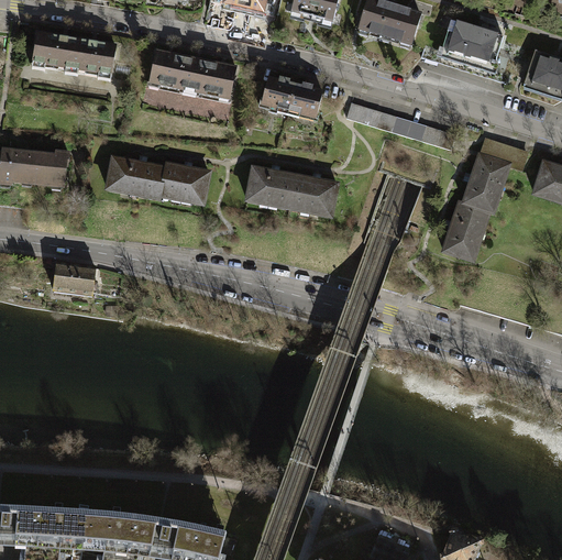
[(313,15),(328,20),(331,0),(288,0),(287,9),(300,12),(299,15),(311,18),(312,19),(313,15)]
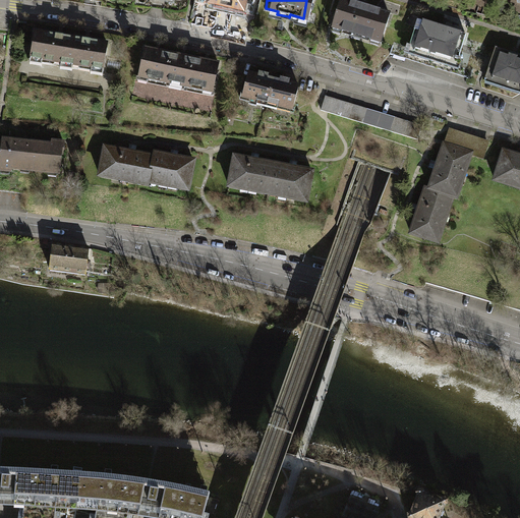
[(339,0),(336,13),(332,29),(347,34),(383,44),(392,11),(360,2),(353,0),(339,0)]
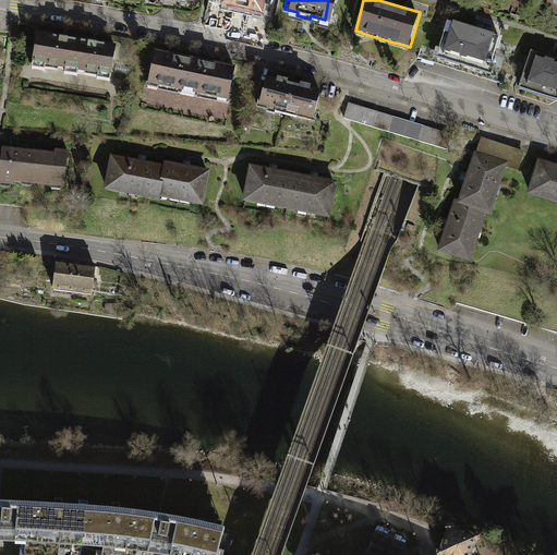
[(471,26),(446,19),(436,51),(487,67),(488,62),(491,62),(492,60),(489,59),(497,35),(471,26)]
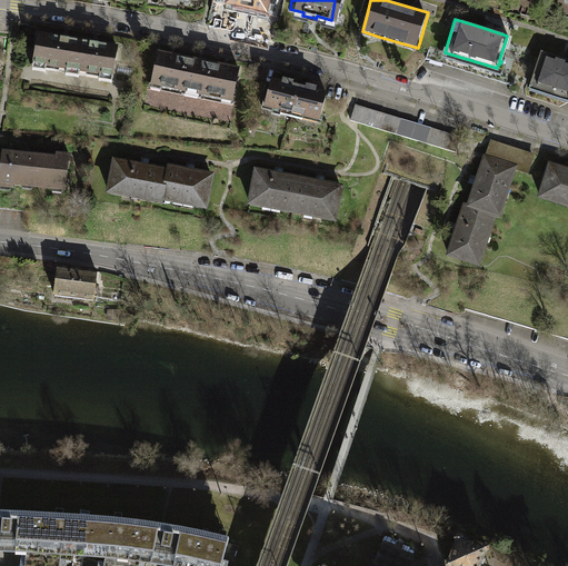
[(78,68),(85,69),(89,40),(63,37),(37,32),(31,67),(43,69),(43,62),(66,67),(65,71),(77,73),(78,68)]
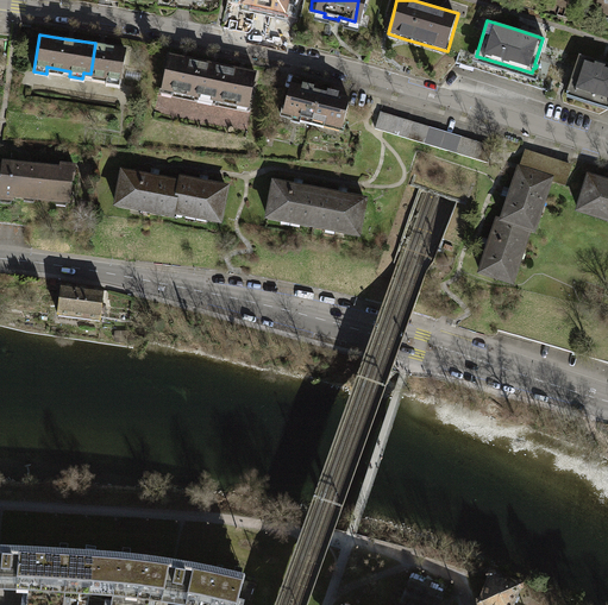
[(113,46),(95,43),(91,74),(106,76),(105,82),(118,84),(124,48),(113,46)]
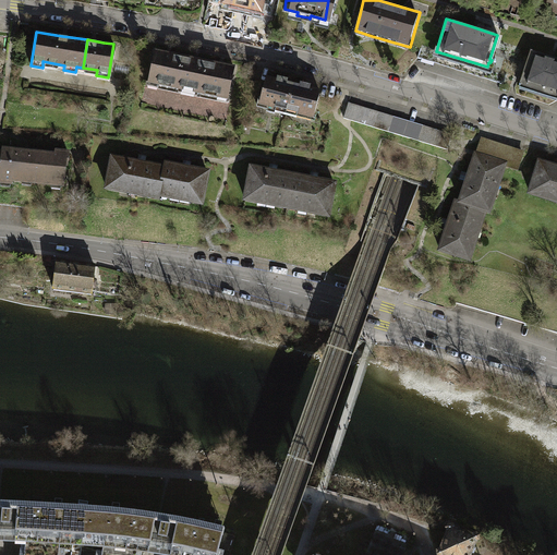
[(172,52),(154,48),(147,80),(174,85),(181,55),(172,52)]
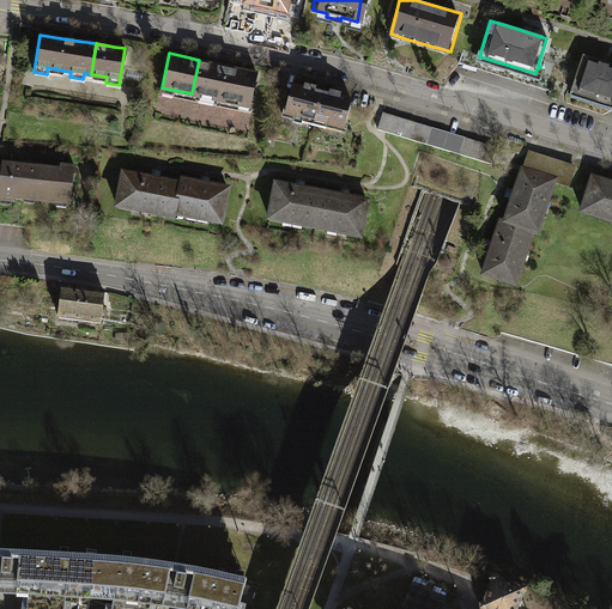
[(611,62),(603,60),(581,53),(576,67),(569,90),(611,104),(611,62)]
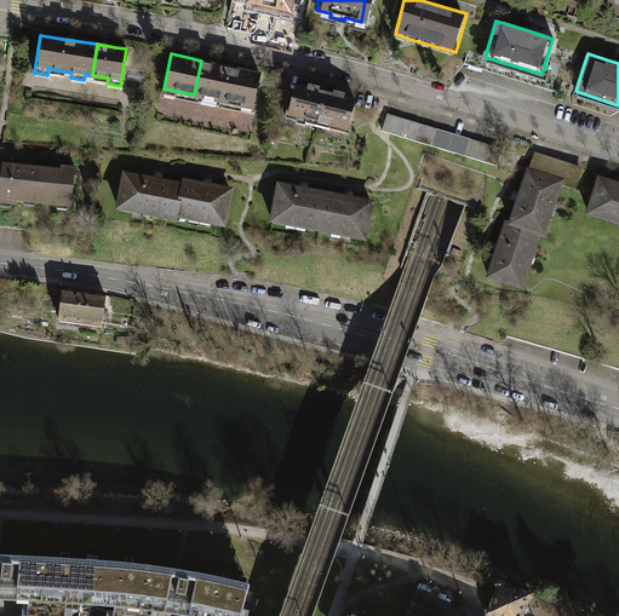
[(201,61),(194,95),(221,101),(228,65),(224,64),(201,61)]
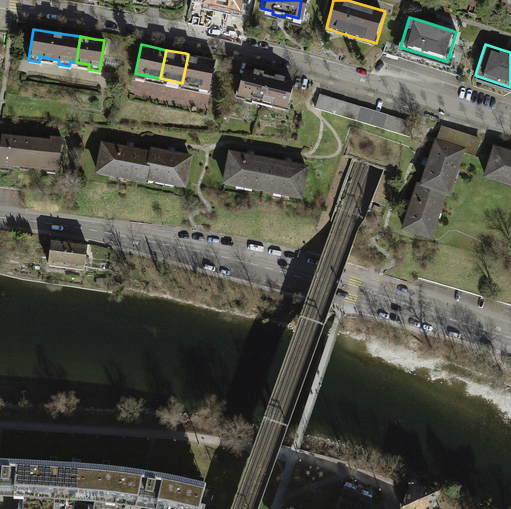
[(188,54),(182,83),(208,88),(214,60),(207,58),(188,54)]
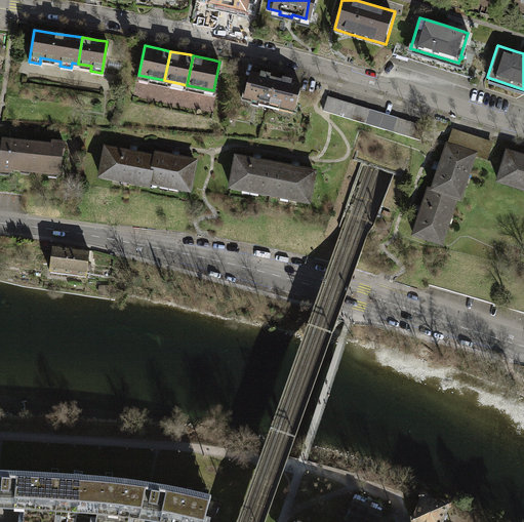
[(257,103),(268,105),(275,77),(268,75),(268,73),(265,72),(260,71),(259,74),(250,71),(244,94),(258,98),(257,103)]
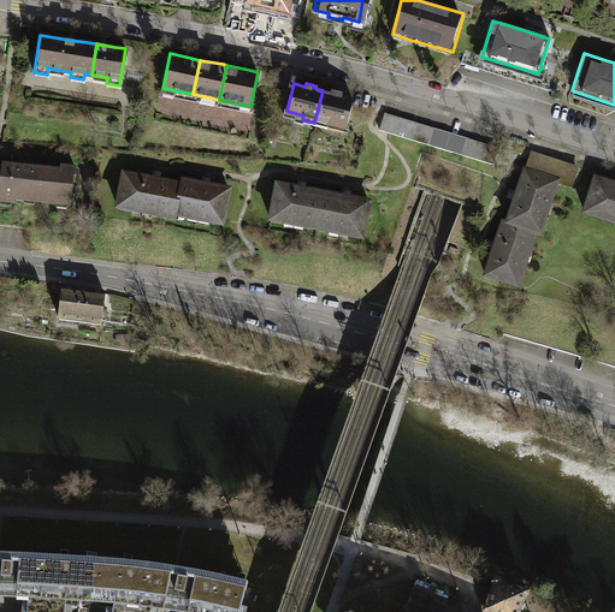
[(331,93),(323,90),(314,123),(326,126),(327,122),(344,126),(352,97),(339,95),(339,91),(336,90),(331,89),(331,93)]
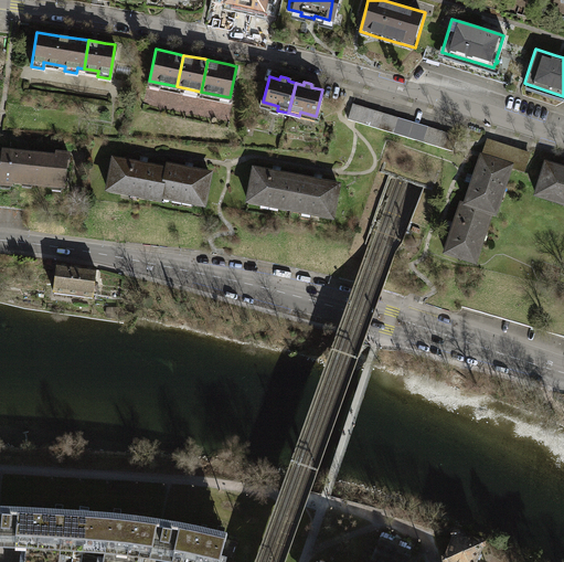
[(347,116),(384,127),(389,113),(351,102),(347,116)]
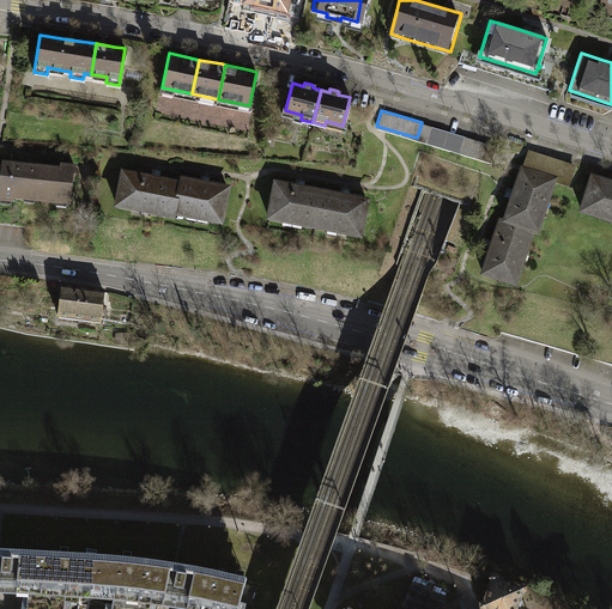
[(495,144),(422,122),(417,138),(490,160),(495,144)]
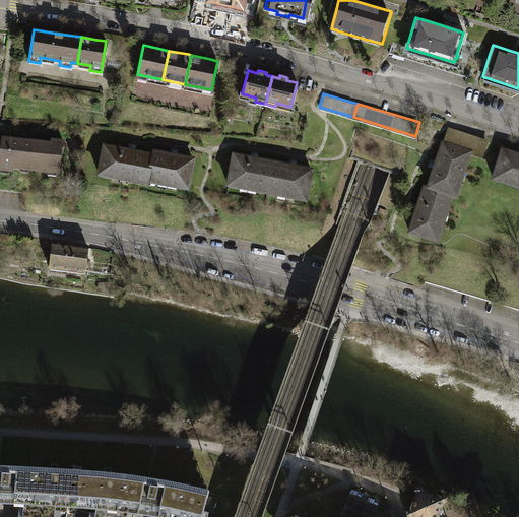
[(485,139),(447,127),(437,158),(435,157),(433,163),(432,166),(434,167),(428,185),(451,192),(454,194),(459,178),(456,177),(462,159),(465,160),(468,151),(480,154),(485,139)]
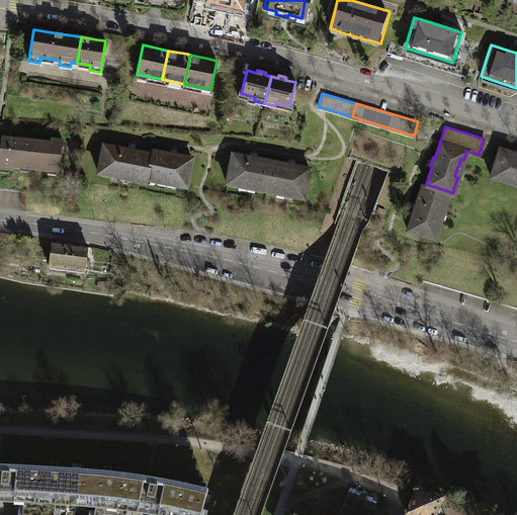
[(0,166),(8,168),(9,164),(10,152),(7,152),(9,138),(9,137),(1,136),(0,140),(0,166)]
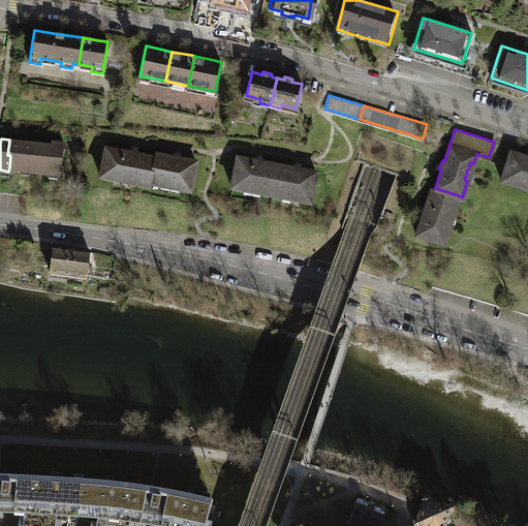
[(51,145),(9,141),(7,155),(10,155),(9,167),(59,173),(61,154),(62,154),(63,143),(51,141),(51,145)]
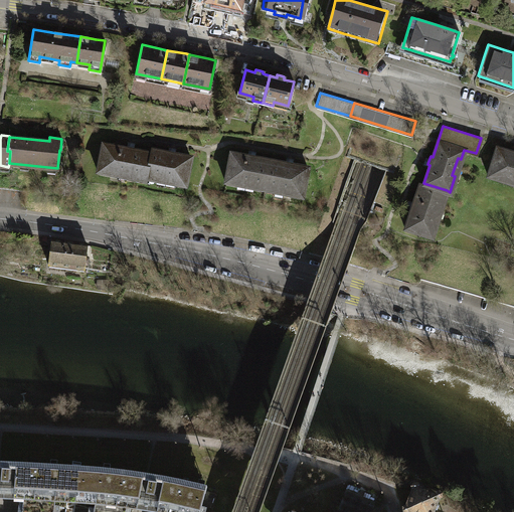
[(125,147),(102,143),(97,171),(109,173),(110,170),(127,173),(126,176),(145,179),(146,177),(150,152),(133,149),(133,147),(125,145),(125,147)]
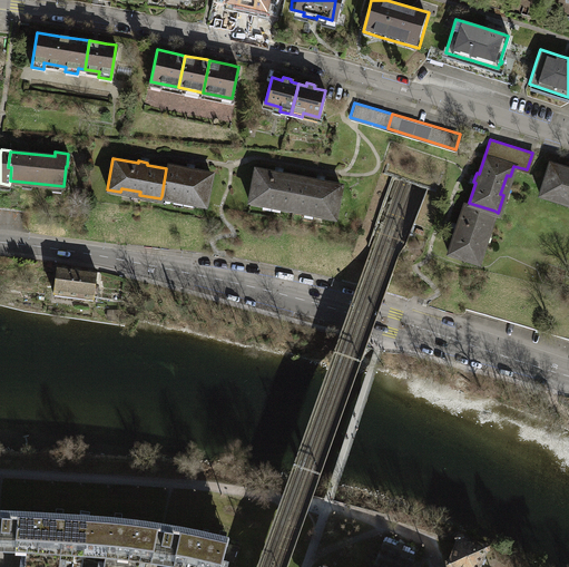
[(568,168),(549,163),(540,194),(553,198),(555,195),(568,199),(568,168)]
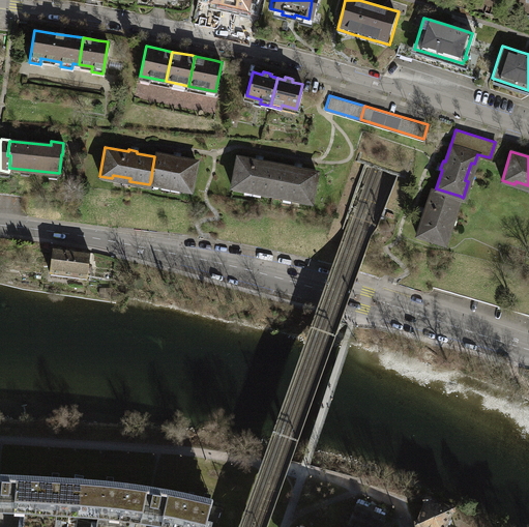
[(196,159),(155,153),(154,156),(150,182),(160,184),(160,181),(179,184),(178,187),(190,189),(196,159)]
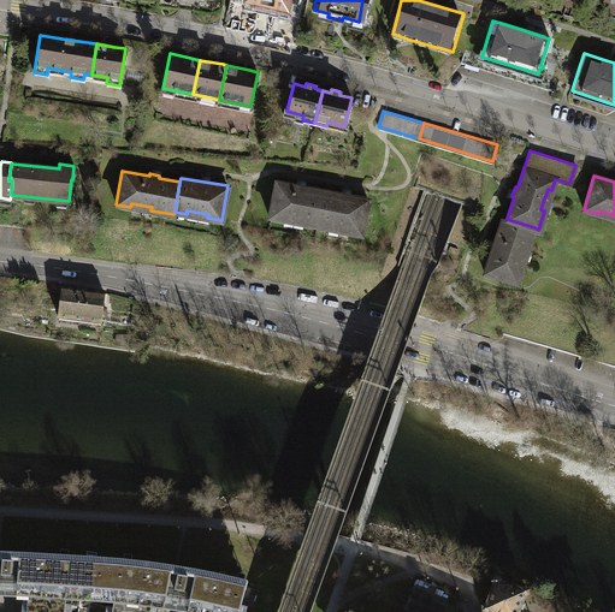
[(302,223),(315,225),(321,190),(276,182),(268,217),(283,219),(284,217),(302,220),(302,223)]
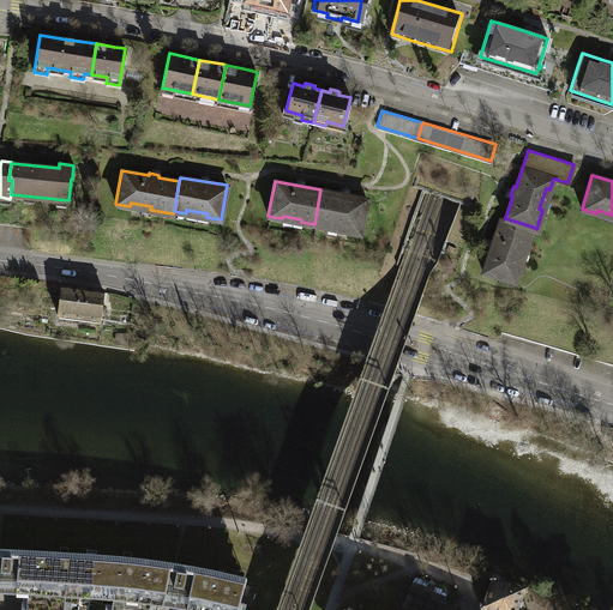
[(366,198),(320,189),(314,224),(326,227),(328,223),(347,227),(346,230),(360,233),(366,198)]
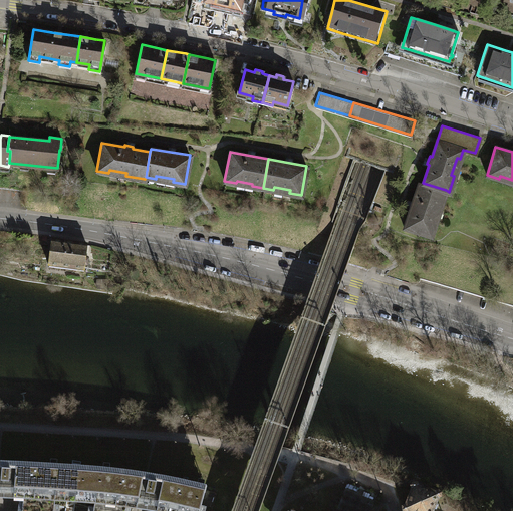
[(423,183),(420,182),(414,200),(412,199),(411,203),(409,207),(411,207),(404,227),(431,236),(437,217),(434,216),(440,200),(442,200),(446,190),(423,183)]
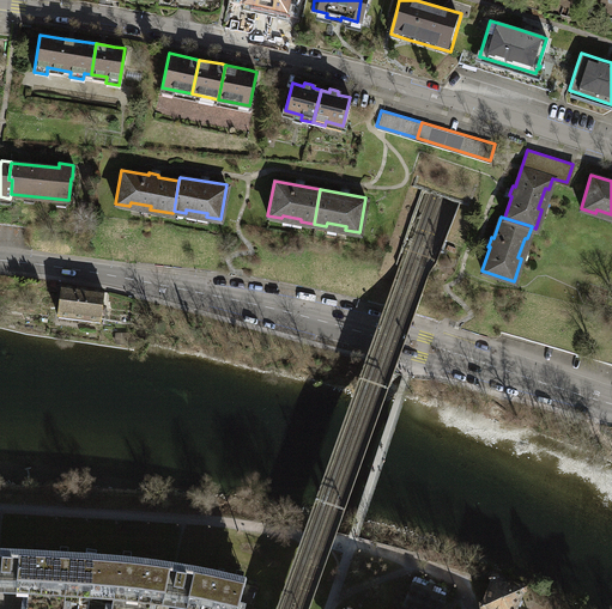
[(103,288),(60,282),(55,315),(98,321),(100,312),(105,312),(105,308),(101,308),(103,288)]
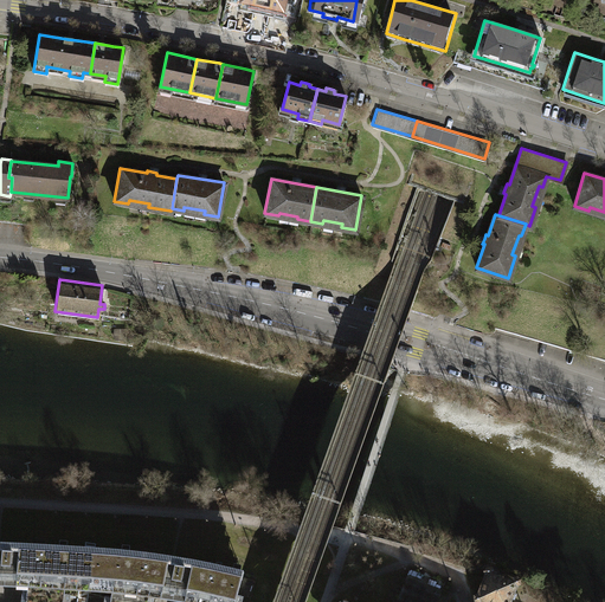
[(0,577),(25,578),(23,601),(26,601),(59,601),(63,581),(87,583),(92,547),(59,544),(15,542),(14,550),(0,549),(0,577)]
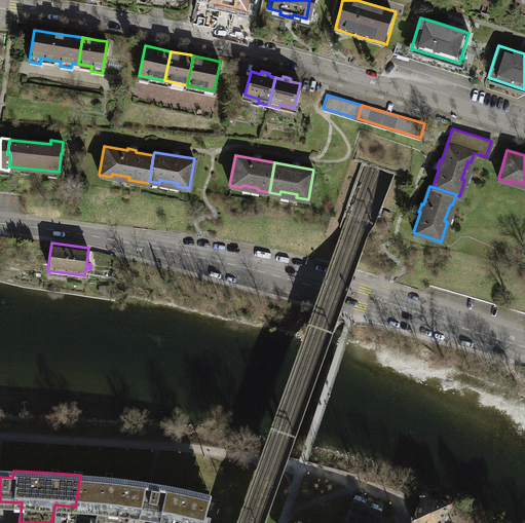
[(80,475),(75,507),(95,508),(91,522),(125,522),(127,511),(169,518),(166,522),(200,522),(202,516),(209,494),(193,490),(164,485),(163,492),(143,488),(144,482),(122,479),(101,476),(80,475)]
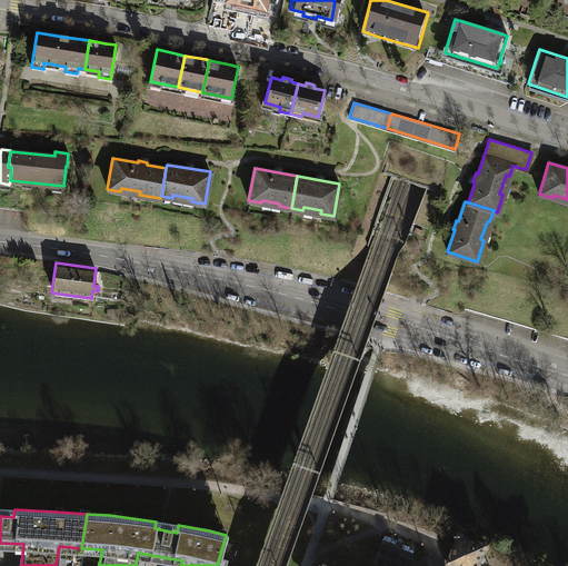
[(476,565),(481,554),(479,553),(482,544),(455,533),(445,560),(452,564),(451,565),(476,565)]
